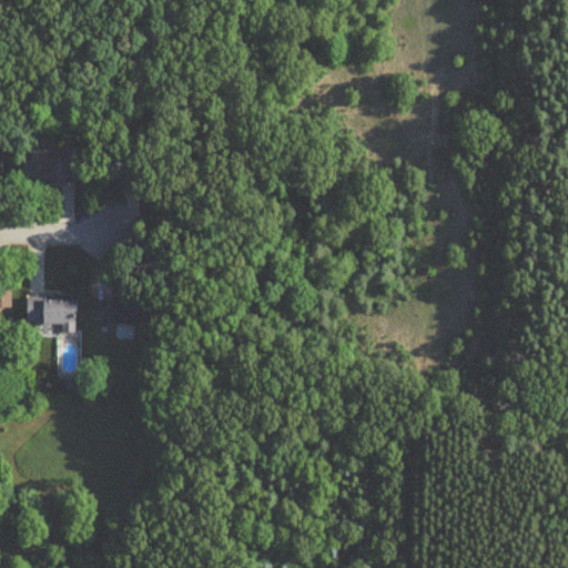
[(81,184),(81,149),(34,150),(34,163),(27,163),(27,185),(81,184)]
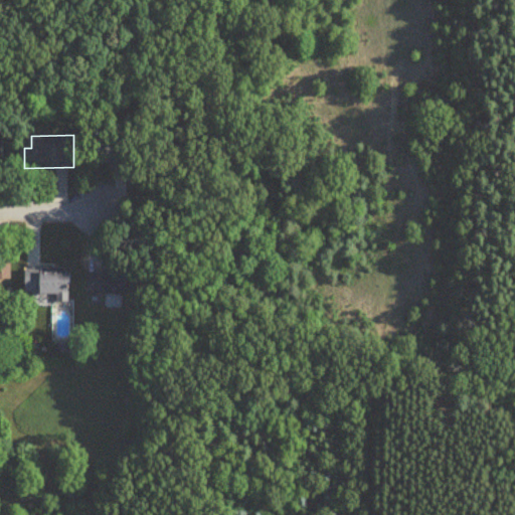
[(0,280),(9,280),(8,264),(0,263),(0,280)]
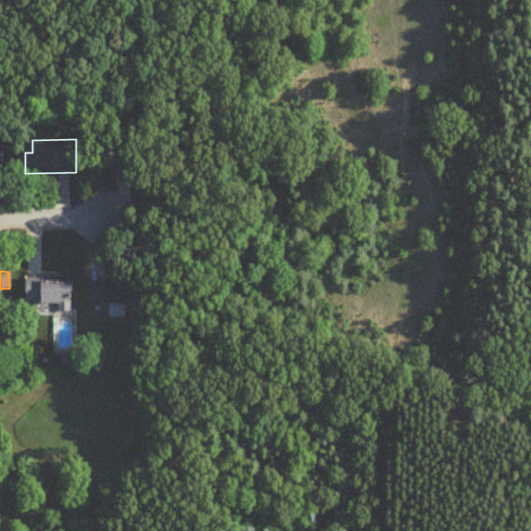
[(26,302),(60,303),(60,309),(73,309),(74,279),(27,278),(26,302)]
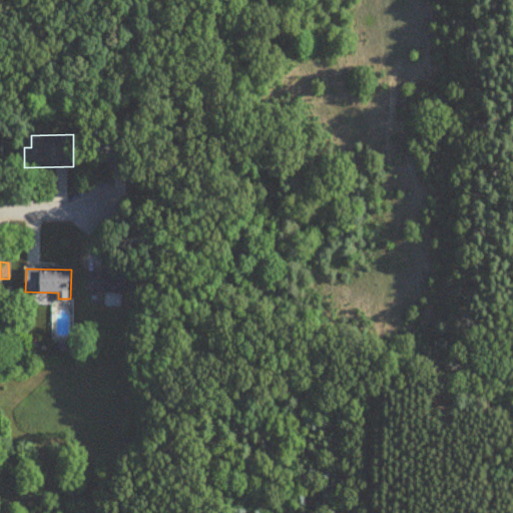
[(133,294),(133,271),(87,271),(87,294),(133,294)]
